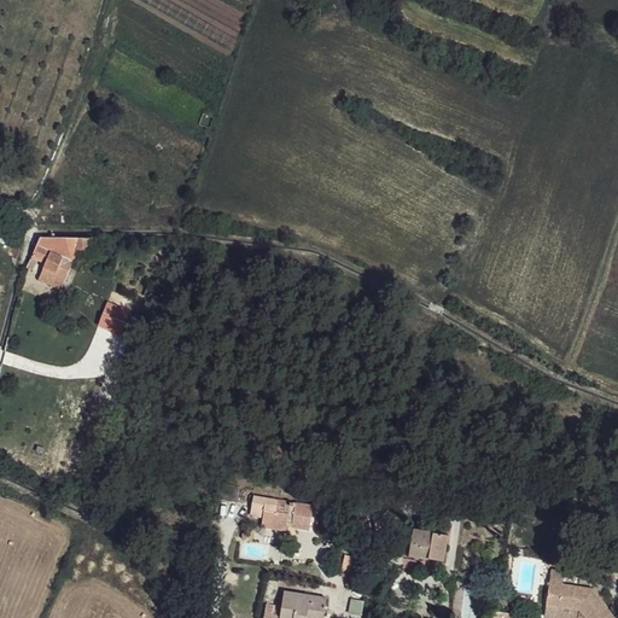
[(74,238),(41,238),(33,256),(46,262),(39,279),(62,291),(75,263),(68,261),(74,249),(74,238)]
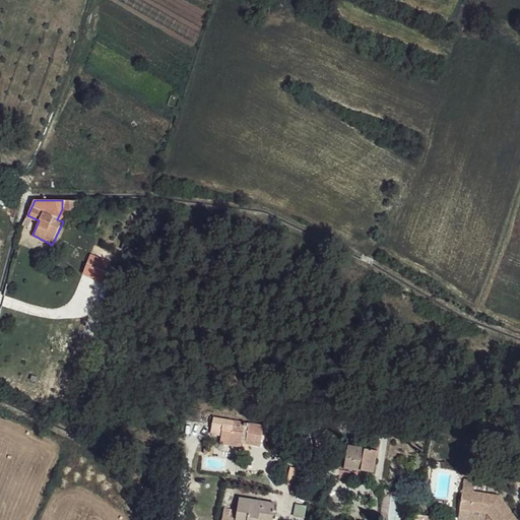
[(78,200),(62,200),(62,209),(66,210),(78,210),(78,200)]
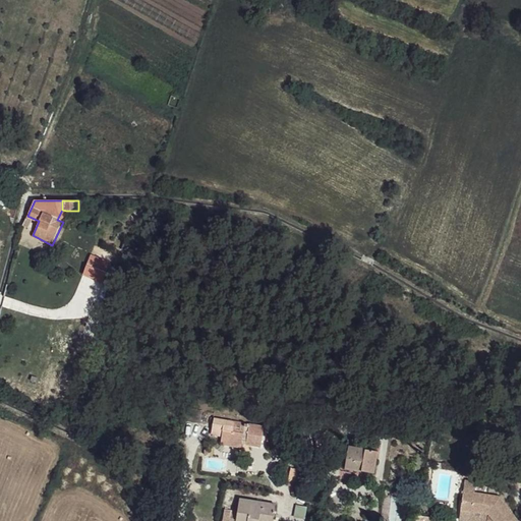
[(66,211),(62,210),(57,220),(63,222),(66,211)]
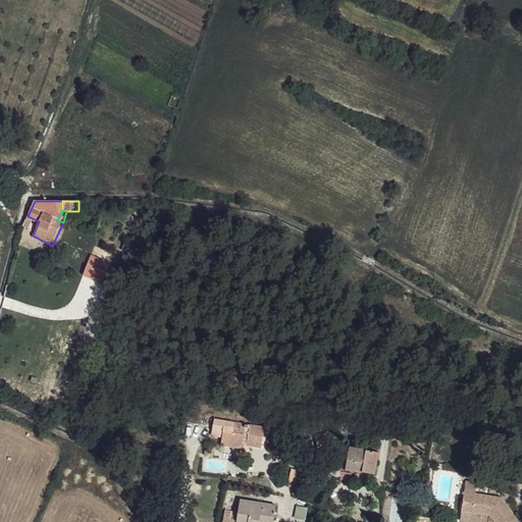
[(111,263),(90,256),(87,265),(108,272),(111,263)]
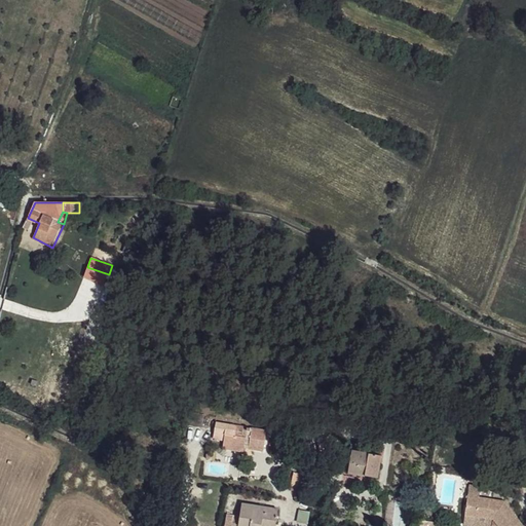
[(243,451),(245,446),(246,440),(247,429),(217,423),(214,441),(224,442),(222,450),(243,453),(243,451)]
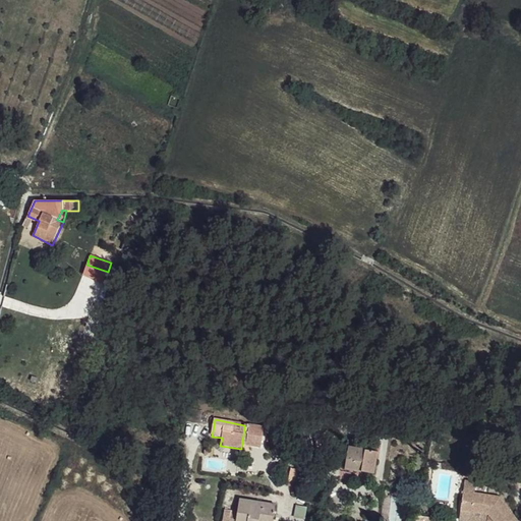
[(265,428),(244,425),(243,436),(242,442),(241,447),(261,450),(265,428)]
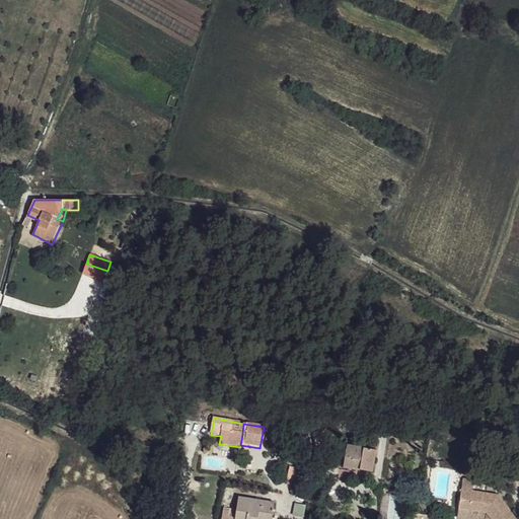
[(378,450),(343,445),(339,467),(374,472),(378,450)]
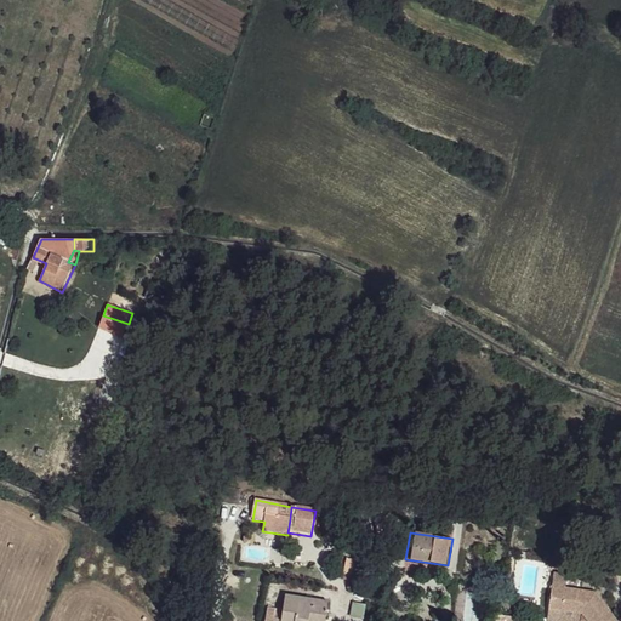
[(616,620),(597,592),(565,587),(562,610),(584,614),(588,620),(616,620)]
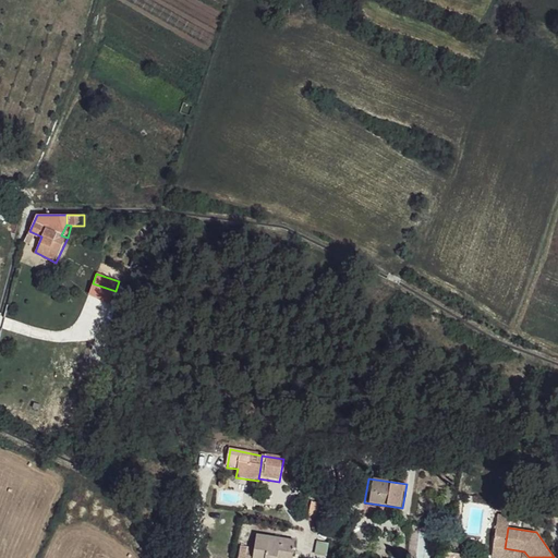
[(292,557),(295,542),(257,536),(255,549),(249,549),(247,557),(292,557)]
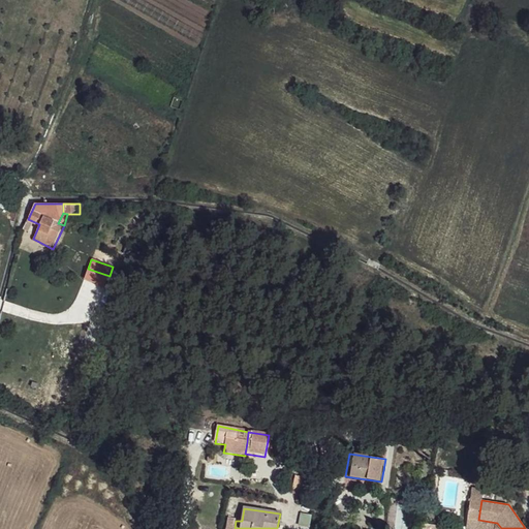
[(227,528),(235,528),(236,521),(229,520),(227,528)]
